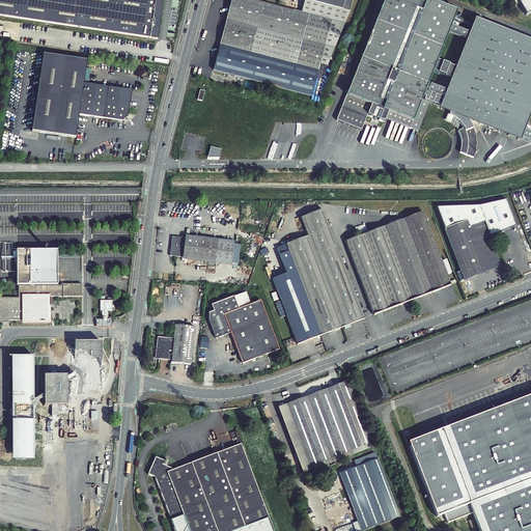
[(0,0),(0,15),(158,39),(163,0),(0,0)]
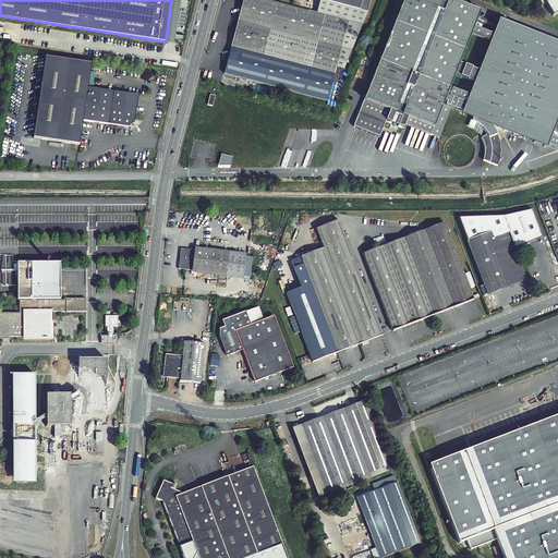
[(243,0),(225,74),(328,101),(337,69),(344,71),(365,20),(326,10),(324,16),(264,0),(243,0)]
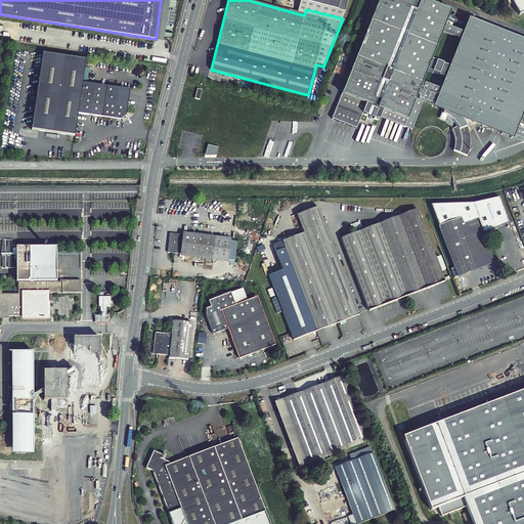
[(348,0),(300,0),(300,1),(308,3),(306,9),(343,18),(345,12),(348,0)]
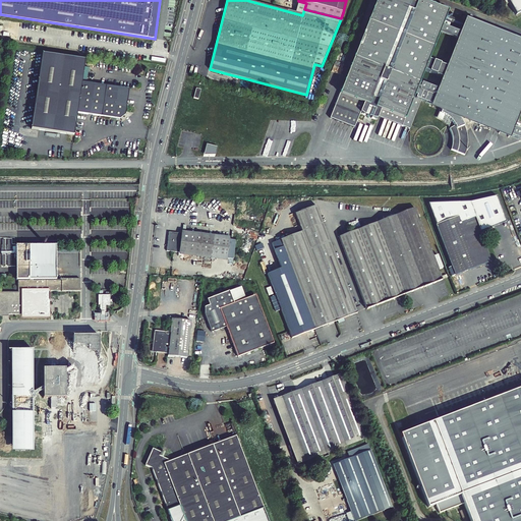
[(445,14),(446,11),(417,0),(375,0),(330,117),(353,126),(359,111),(363,114),(364,113),(371,116),(370,117),(377,117),(378,115),(400,124),(417,82),(422,69),(426,60),(438,31),(440,25),(443,19),(445,14)]
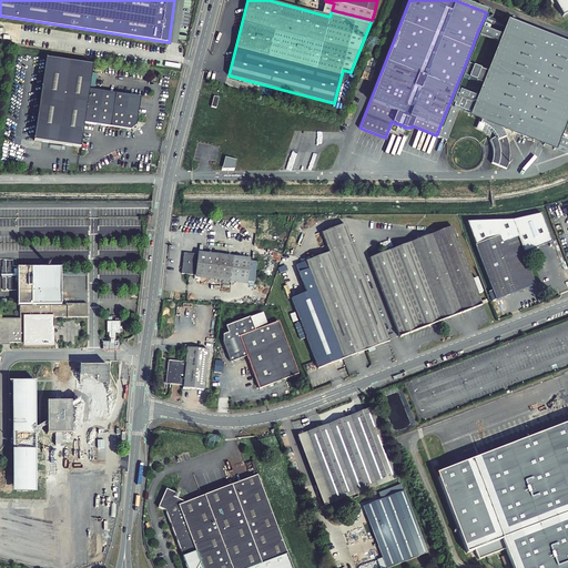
[(567,12),(567,0),(553,0),(561,17),(567,12)]
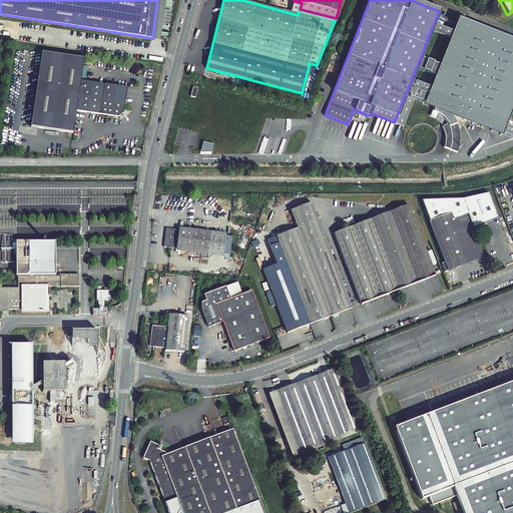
[(458,21),(438,14),(436,19),(456,27),(458,21)]
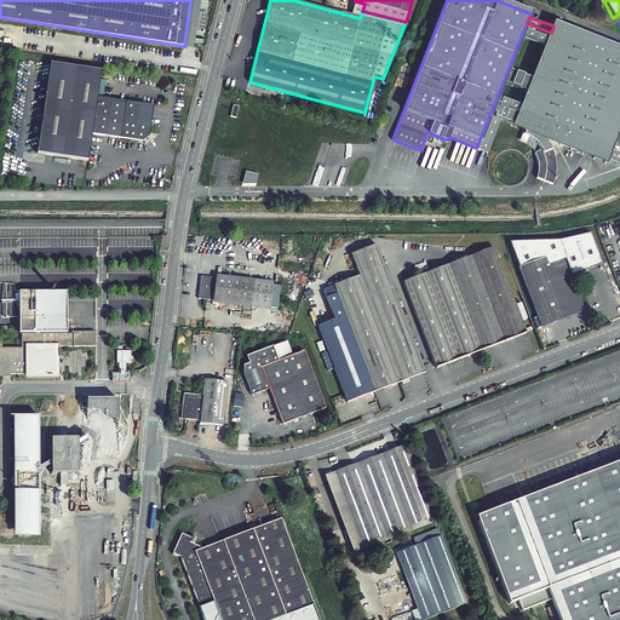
[(540,137),(585,156),(602,164),(603,161),(616,167),(619,158),(619,155),(608,150),(609,148),(610,148),(619,121),(619,51),(554,24),(554,26),(551,33),(547,40),(545,46),(532,81),(527,92),(521,108),(514,125),(514,126),(523,131),(521,136),(523,137),(527,139),(532,143),(537,149),(538,153),(530,155),(533,159),(534,165),(551,161),(550,154),(547,148),(540,137)]
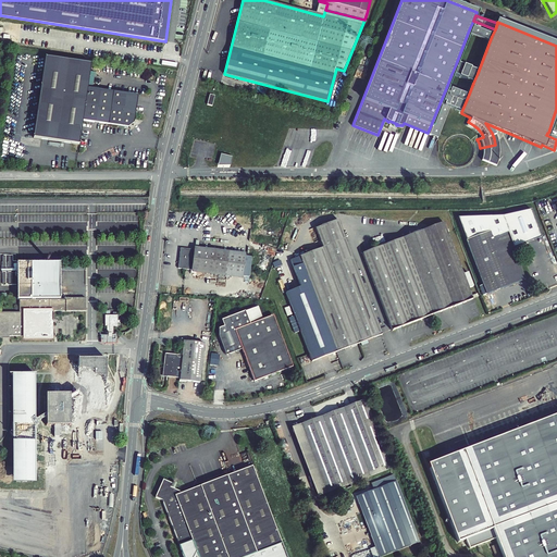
[(492,36),(470,27),(468,33),(490,41),(492,36)]
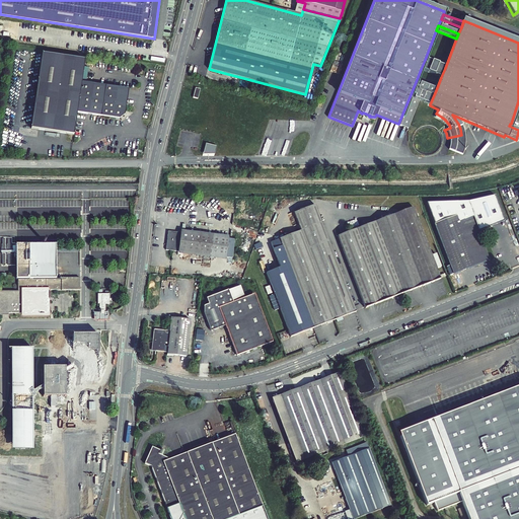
[(84,58),(43,53),(31,128),(67,133),(74,134),(77,112),(84,113),(97,115),(120,118),(125,114),(127,103),(129,87),(105,84),(93,82),(81,80),(84,58)]
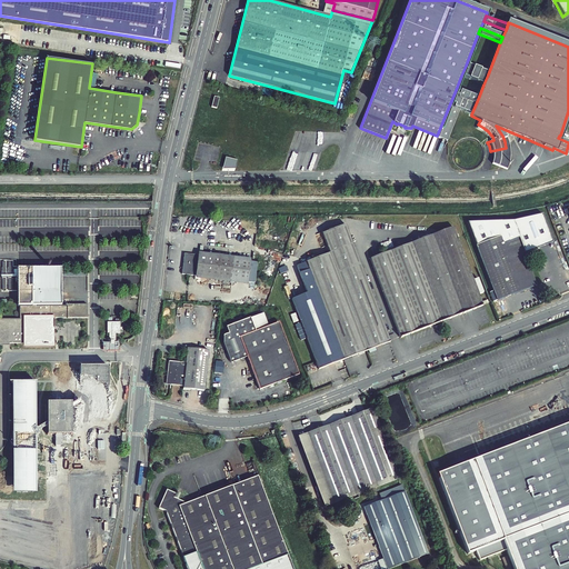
[(466,66),(461,76),(483,85),(488,75),(466,66)]
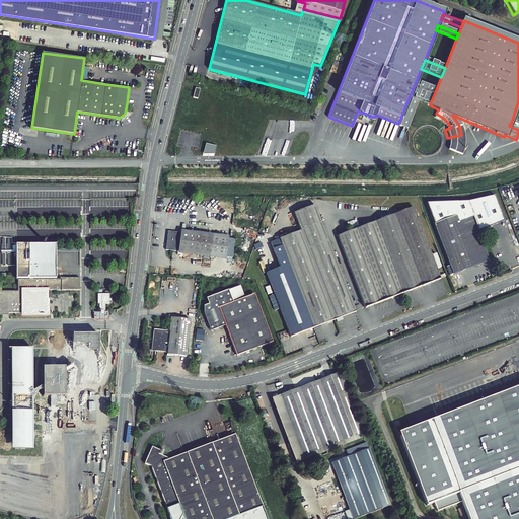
[(430,104),(436,90),(416,82),(398,124),(406,127),(417,99),(430,104)]
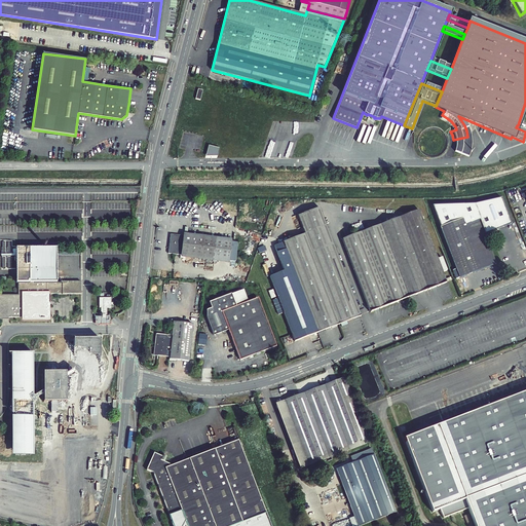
[(435,113),(434,118),(439,120),(447,125),(450,129),(455,126),(451,121),(447,118),(444,116),(442,115),(435,113)]
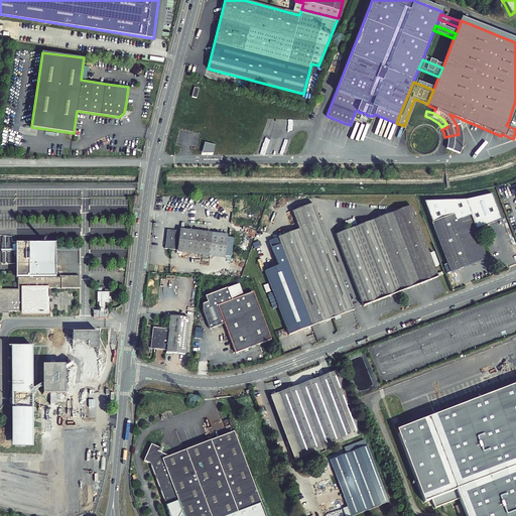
[(459,136),(458,134),(452,136),(446,137),(443,137),(443,139),(443,141),(442,148),(441,150),(455,155),(458,145),(459,136)]
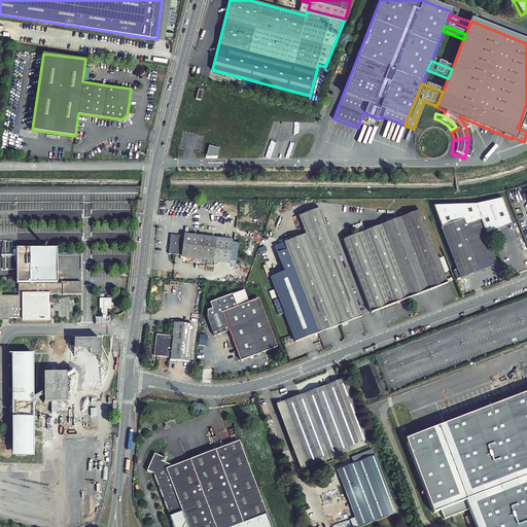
[(207,154),(219,157),(221,148),(209,144),(207,154)]
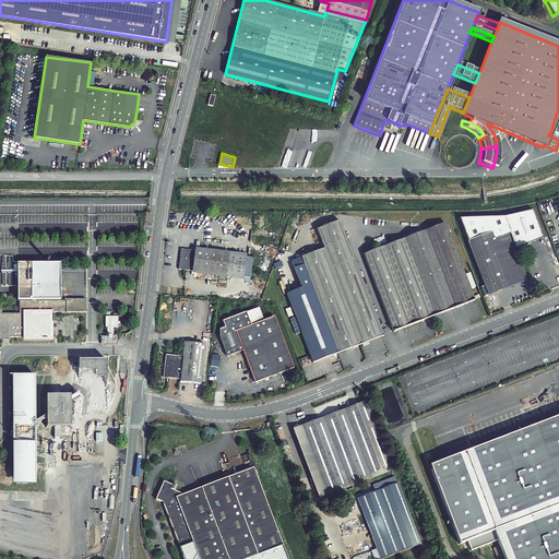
[(340,221),(335,222),(380,336),(384,335),(369,295),(340,221)]
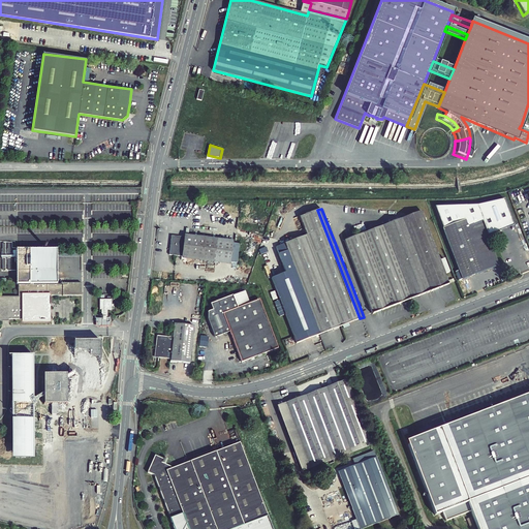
[(319,334),(360,318),(317,210),(300,216),(307,235),(285,243),(319,334)]
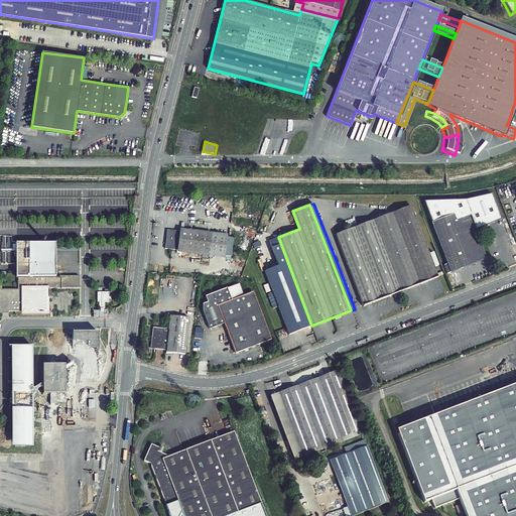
[(411,207),(366,224),(393,295),(438,278),(411,207)]
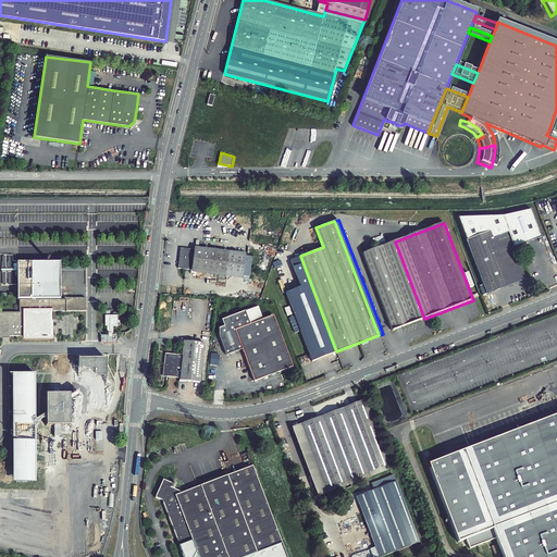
[(490,232),(467,240),(487,295),(525,280),(514,248),(519,246),(516,238),(510,240),(508,234),(493,239),(490,232)]
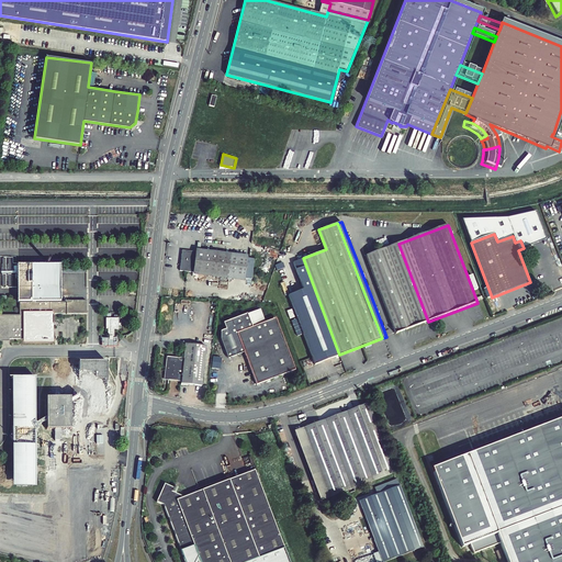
[(428,322),(398,244),(388,248),(417,325),(428,322)]
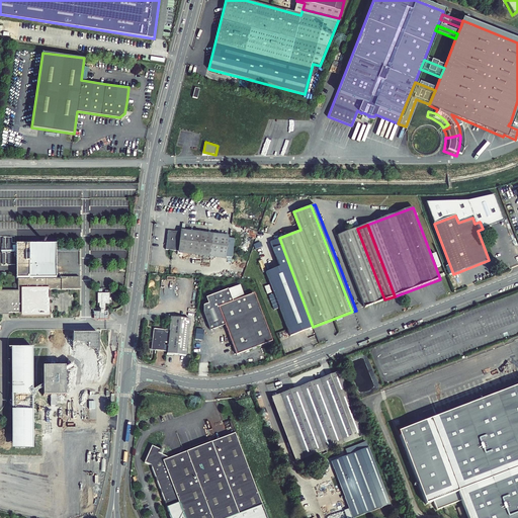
[(384,299),(357,229),(339,236),(365,307),(384,299)]
